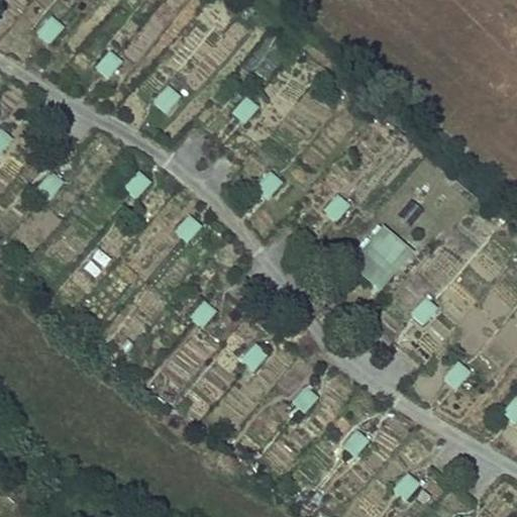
[(36,38),(52,48),(65,28),(50,18),(36,38)]
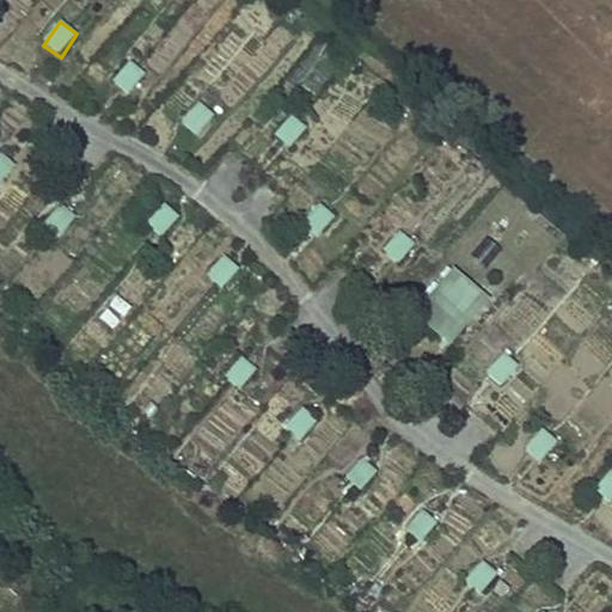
[(109,84),(126,97),(144,75),(127,61),(109,84)]
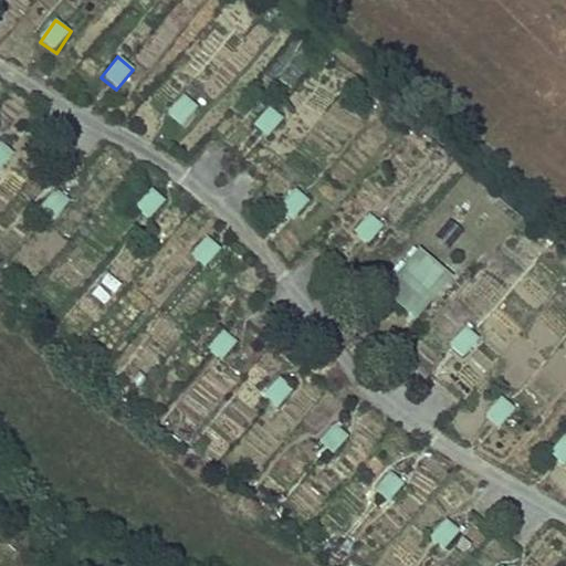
[(184,129),(200,111),(182,95),(166,114),(184,129)]
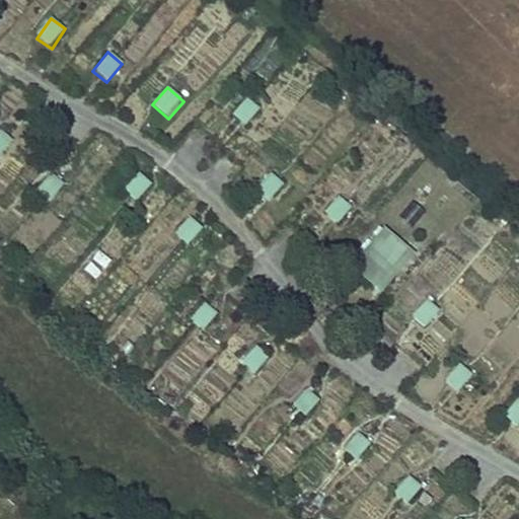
[(248,127),(257,106),(241,99),(232,121),(248,127)]
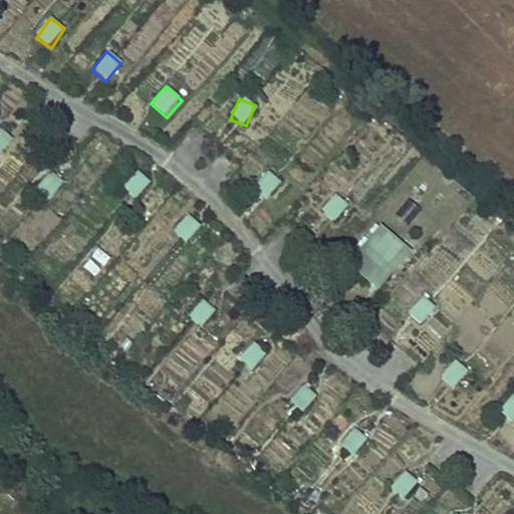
[(49,171),(37,190),(52,200),(64,182),(49,171)]
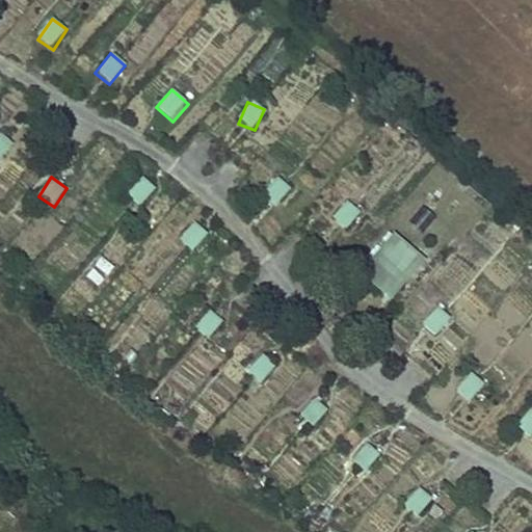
[(274,177),(261,197),(275,207),(289,186),(274,177)]
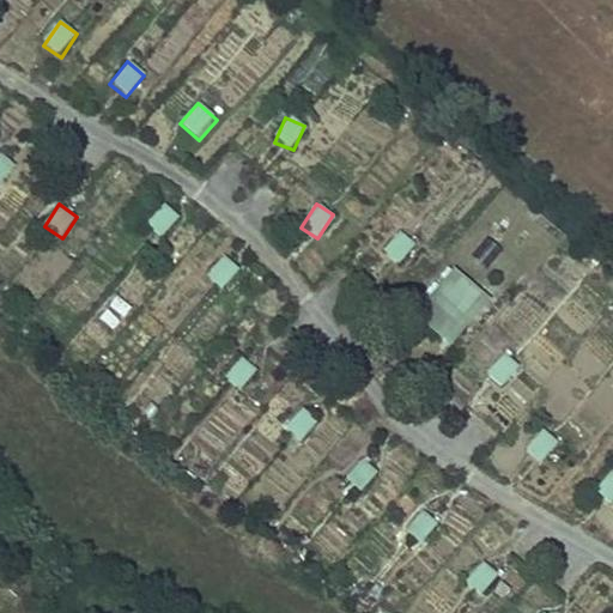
[(144,225),(161,240),(178,218),(162,205),(144,225)]
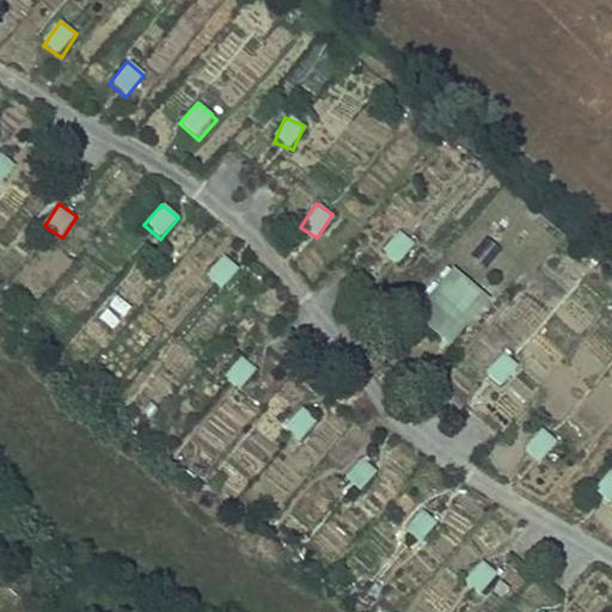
[(399,267),(414,243),(396,232),(381,256),(399,267)]
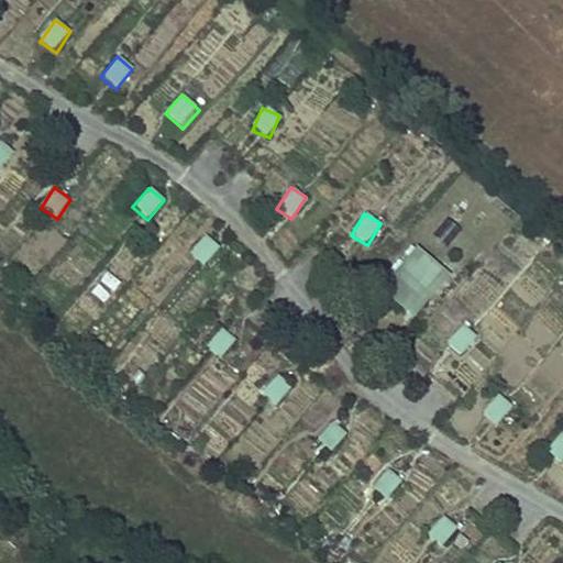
[(187,255),(201,268),(218,250),(205,236),(187,255)]
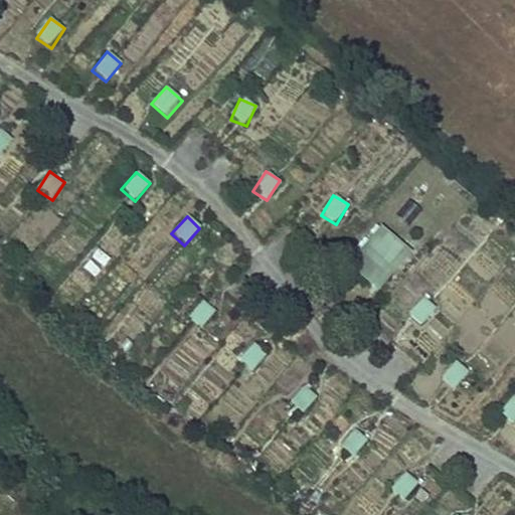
[(382,225),(345,266),(375,294),(412,254),(382,225)]
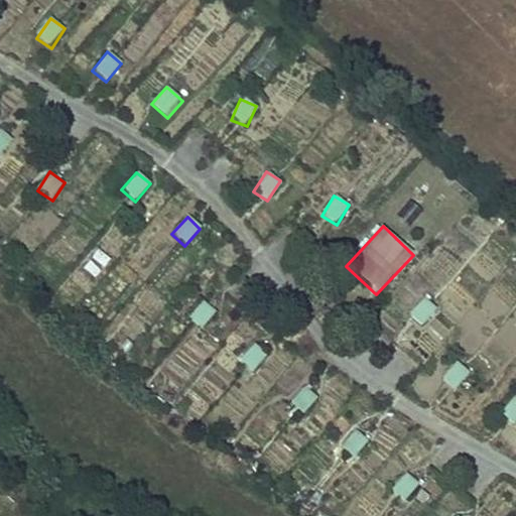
[(421,297),(407,318),(422,329),(436,307),(421,297)]
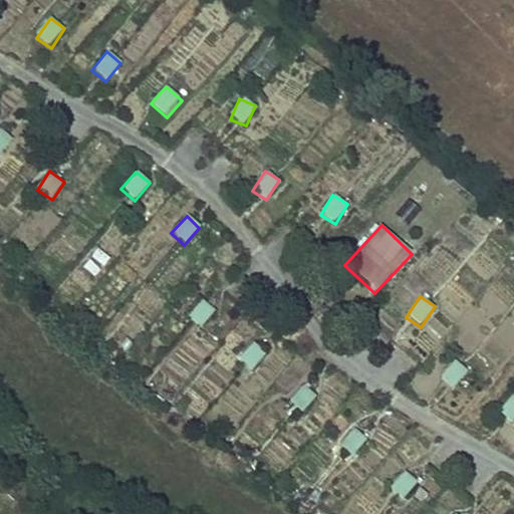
[(201,327),(214,310),(201,300),(188,317),(201,327)]
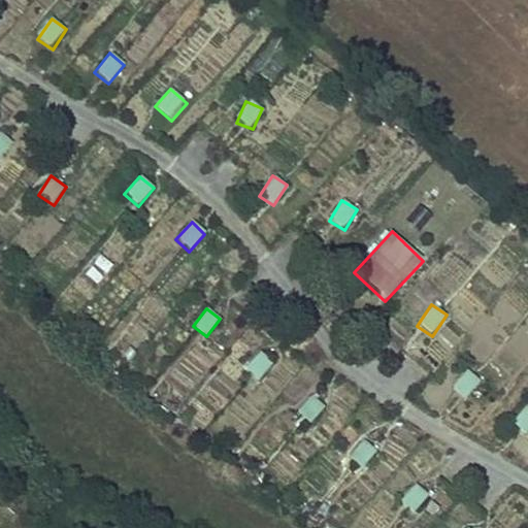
[(259,351),(242,369),(258,383),(273,364),(259,351)]
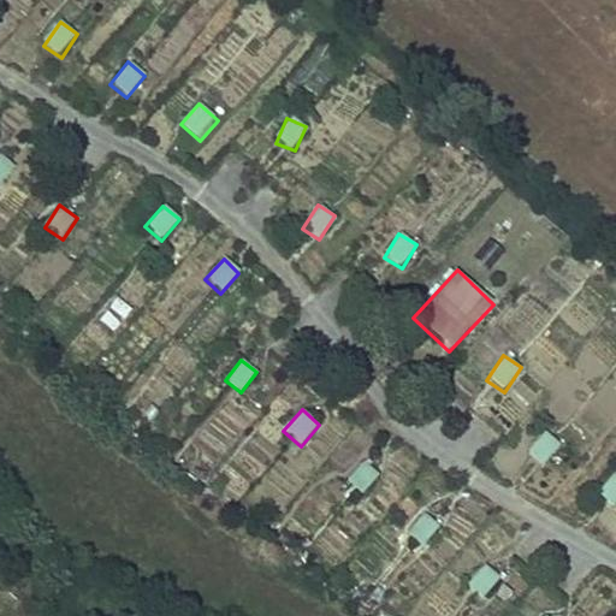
[(546,434),(527,451),(539,466),(560,449),(546,434)]
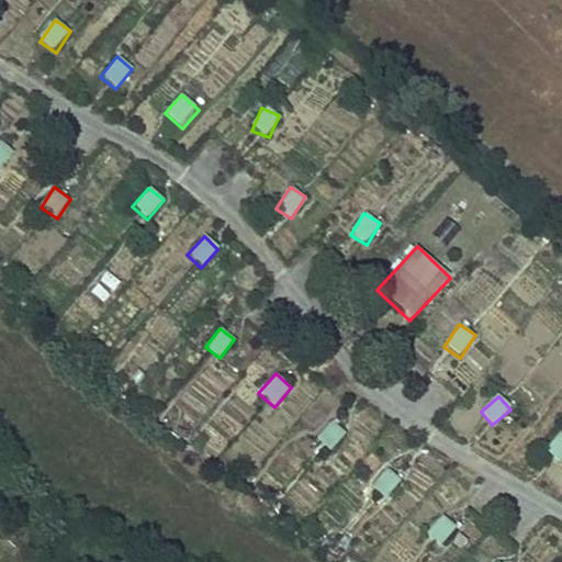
[(316,441),(332,452),(345,433),(329,422),(316,441)]
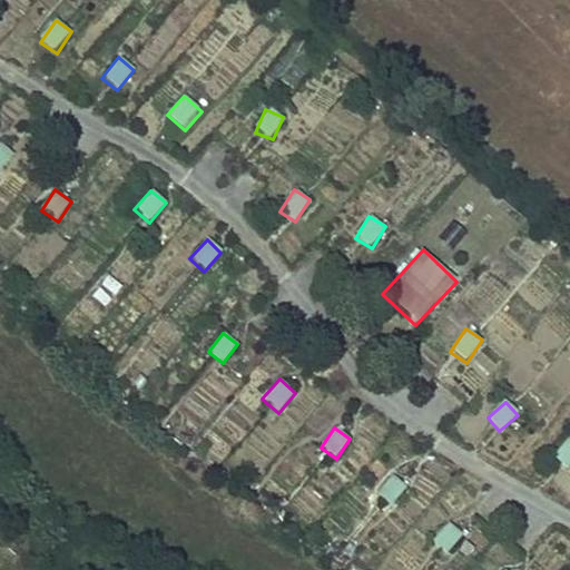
[(569,440),(566,438),(550,459),(566,471),(569,464),(569,440)]
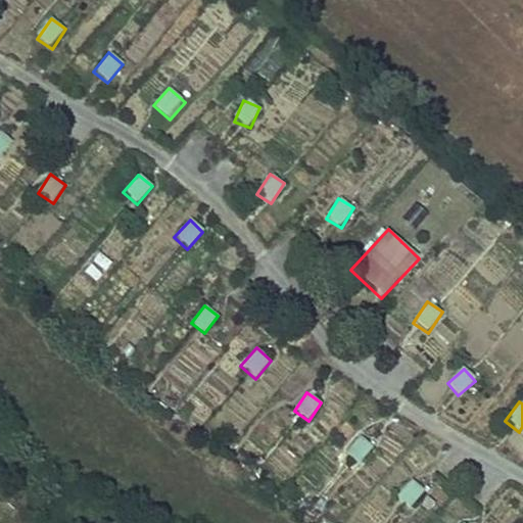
[(360,464),(372,447),(358,437),(345,454),(360,464)]
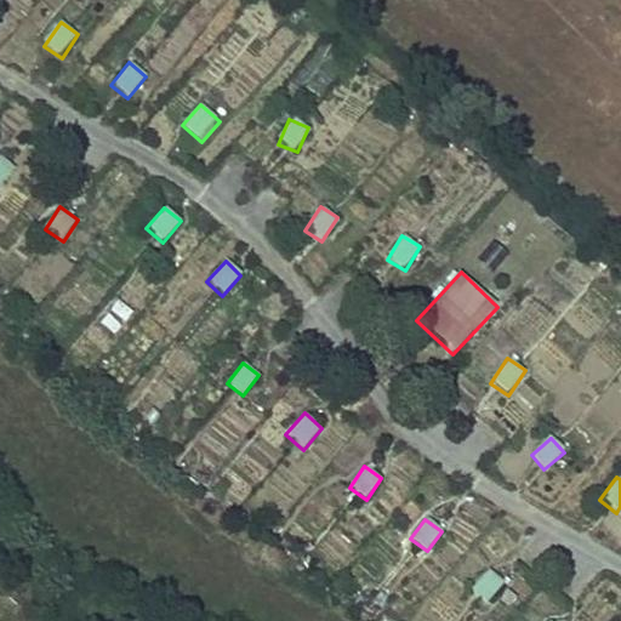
[(469,594),(486,607),(503,581),(485,570),(469,594)]
